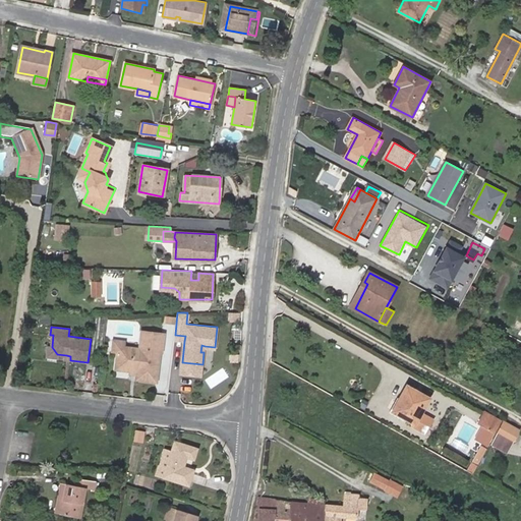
[(124,346),(118,351),(116,366),(118,368),(131,369),(131,368),(138,369),(137,373),(136,378),(157,381),(162,332),(142,330),(140,348),(124,346)]
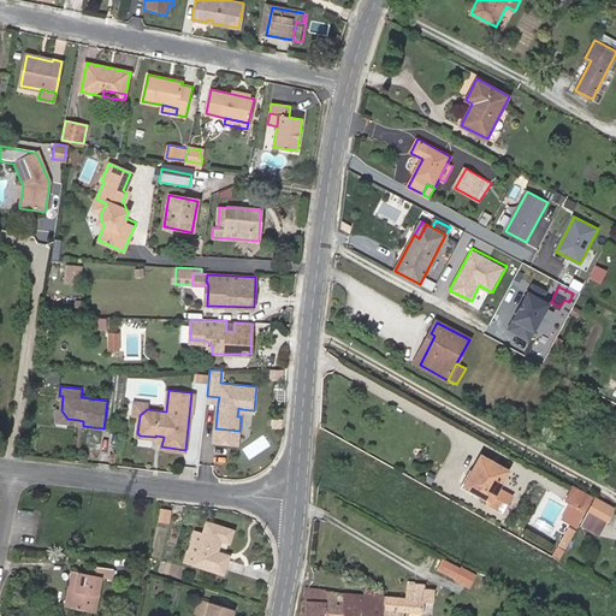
[(135,414),(140,415),(147,409),(148,403),(136,401),(135,414)]
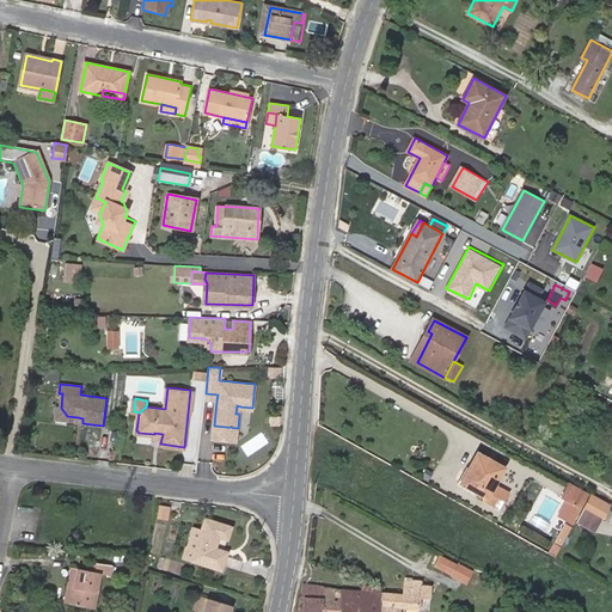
[(55,418),(67,420),(67,416),(61,408),(57,408),(55,418)]
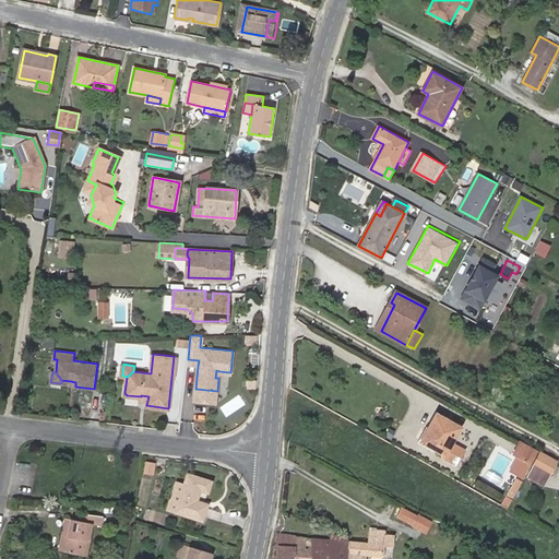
[(217,391),(195,389),(194,400),(216,402),(217,391)]
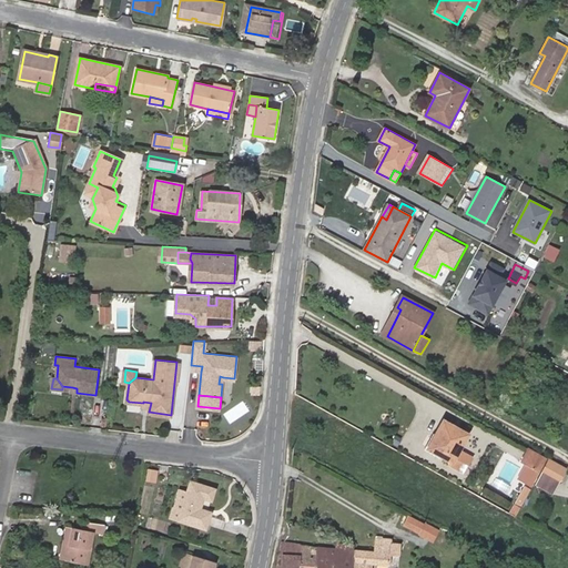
[(434,437),(438,439),(432,450),(452,462),(452,463),(463,469),(469,457),(457,452),(467,435),(444,422),(434,437)]
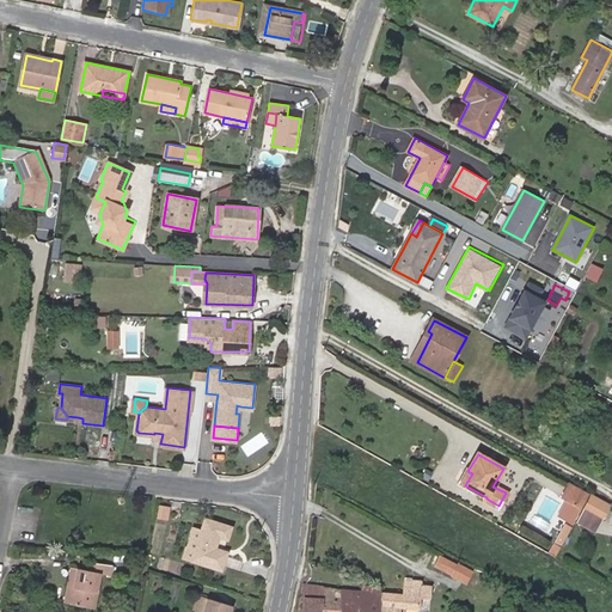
[(472,473),(467,471),(461,483),(465,485),(472,473)]
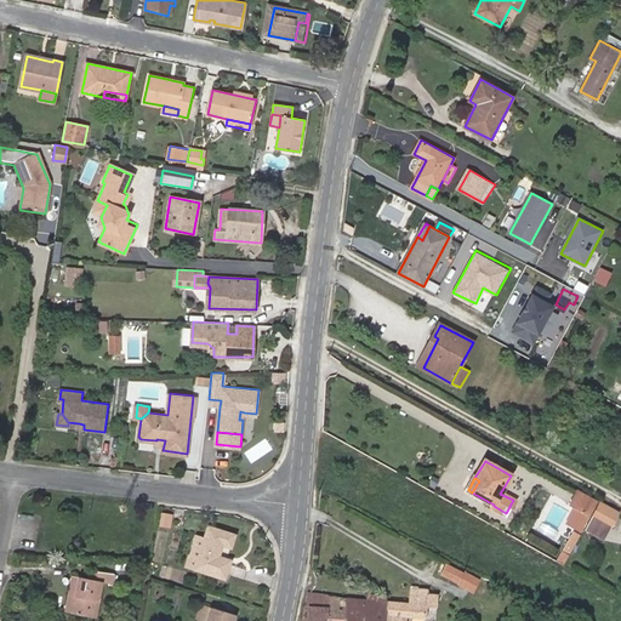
[(596,500),(579,490),(570,503),(575,506),(567,523),(580,531),(596,500)]
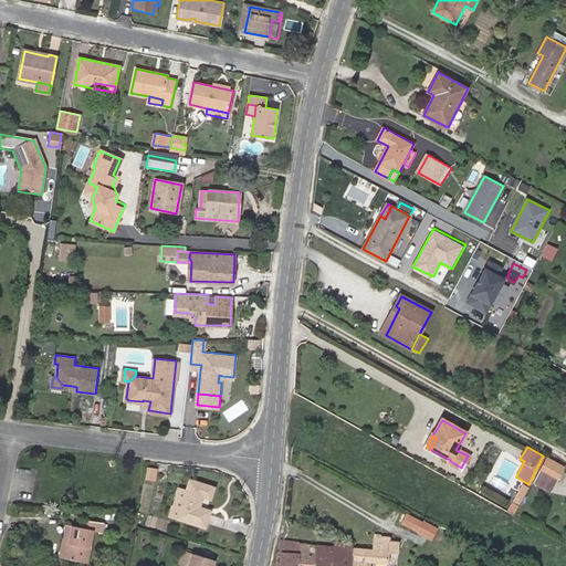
[(563,465),(546,457),(538,470),(555,479),(563,465)]
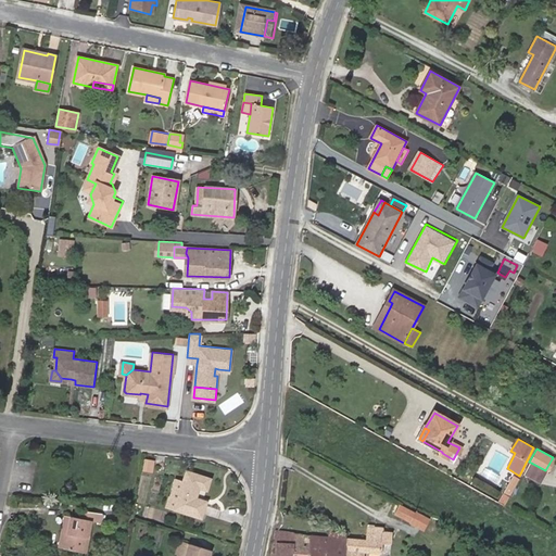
[(146,459),(143,469),(152,470),(154,462),(146,459)]
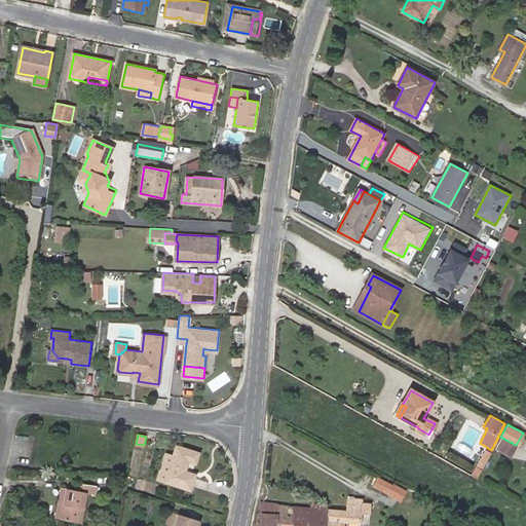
[(494,448),(510,456),(516,445),(500,437),(494,448)]
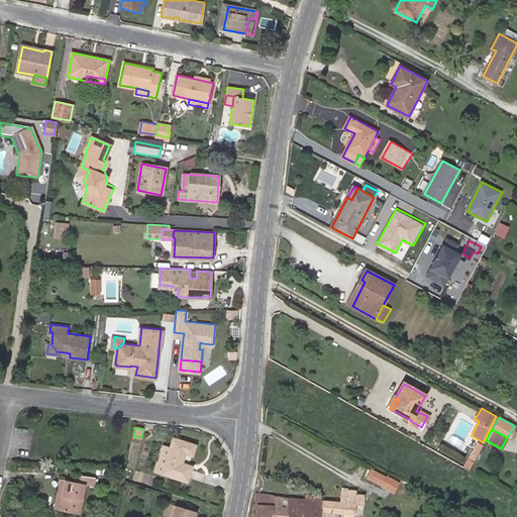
[(170,449),(162,474),(188,482),(192,467),(182,462),(185,453),(192,455),(196,445),(174,438),(170,449)]
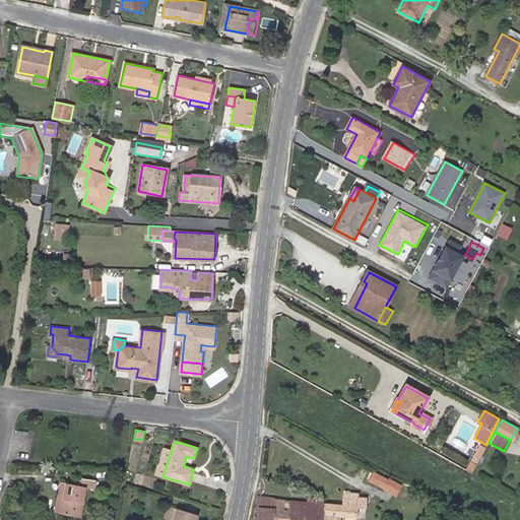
[(165,450),(156,473),(163,476),(171,452),(165,450)]
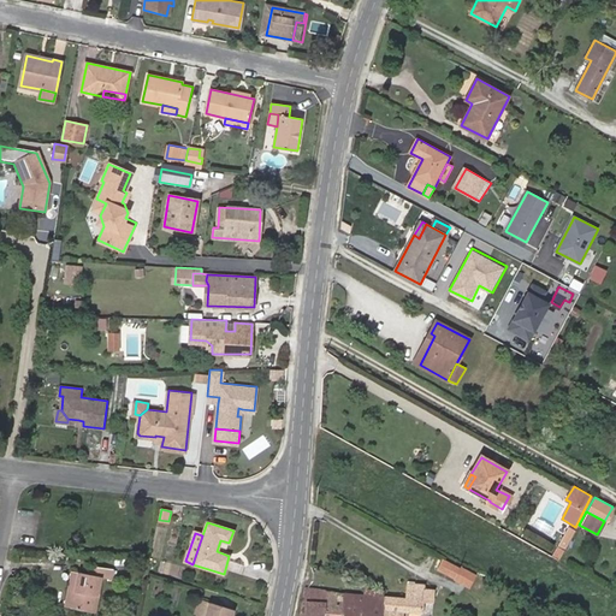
[(561,557),(564,551),(557,548),(552,556),(560,560),(561,557)]
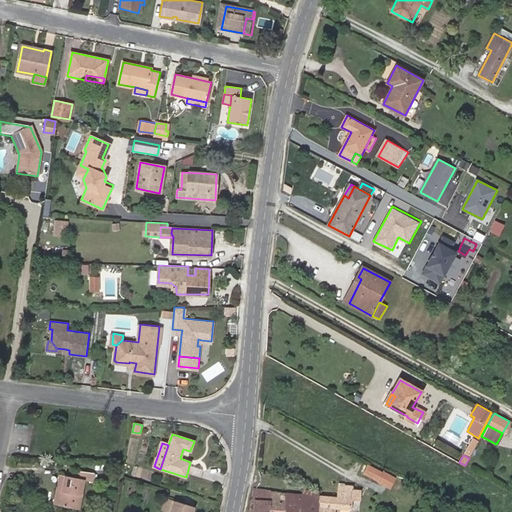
[(382,472),(381,471),(368,465),(364,473),(378,480),(382,472)]
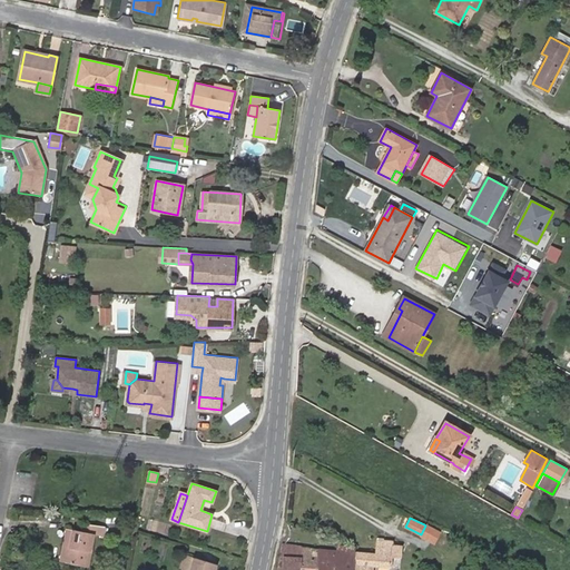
[(71,529),(65,561),(88,567),(95,534),(110,537),(111,529),(84,522),(81,531),(71,529)]
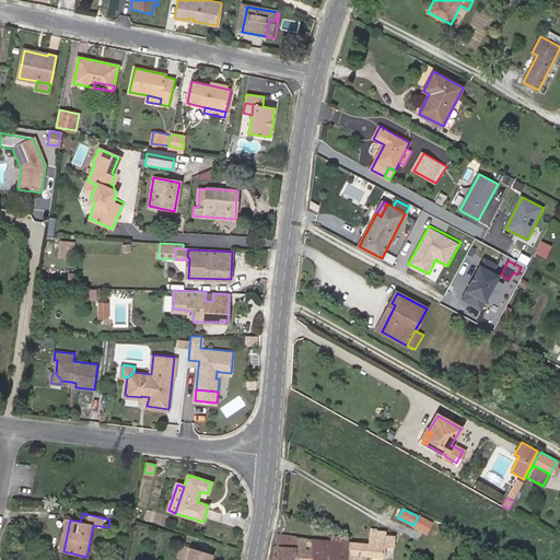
[(418,516),(413,525),(427,533),(432,522),(419,513),(417,515),(418,516)]
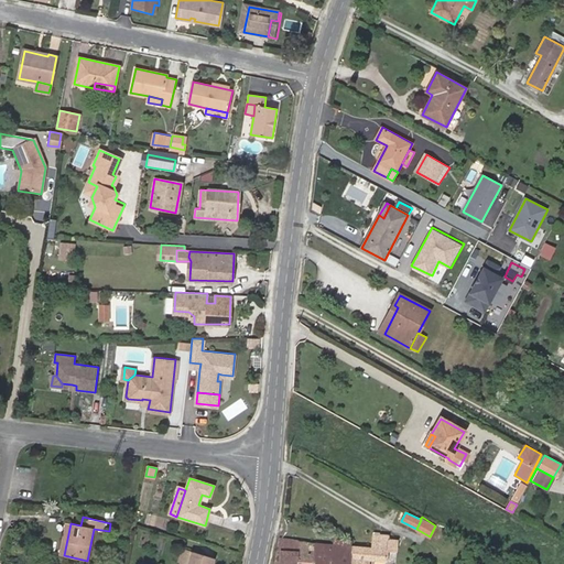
[(67,522),(61,555),(64,555),(71,523),(67,522)]
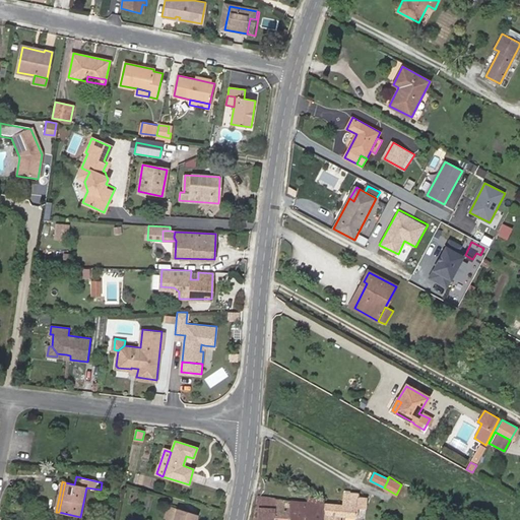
[(323,514),(322,519),(339,519),(340,516),(355,517),(356,508),(366,509),(367,498),(358,497),(358,495),(345,494),(344,505),(325,504),(325,514),(323,514)]
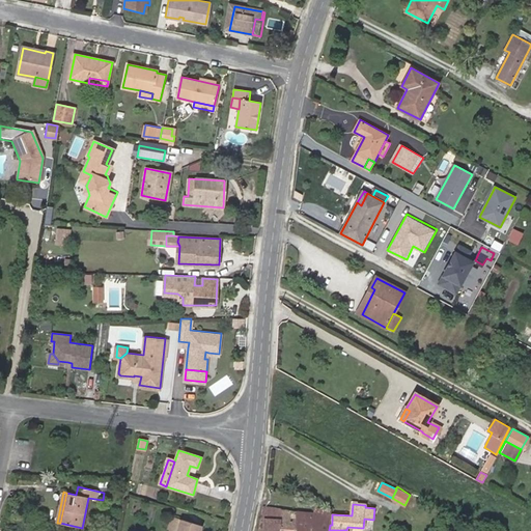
[(279,530),(282,509),(264,506),(261,530),(279,530)]
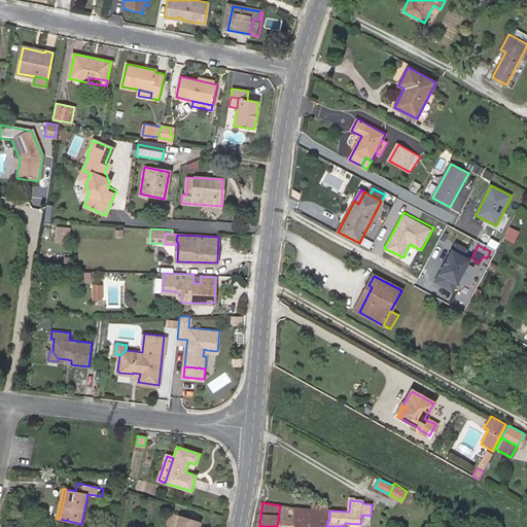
[(277,526),(293,526),(294,507),(280,505),(277,526)]
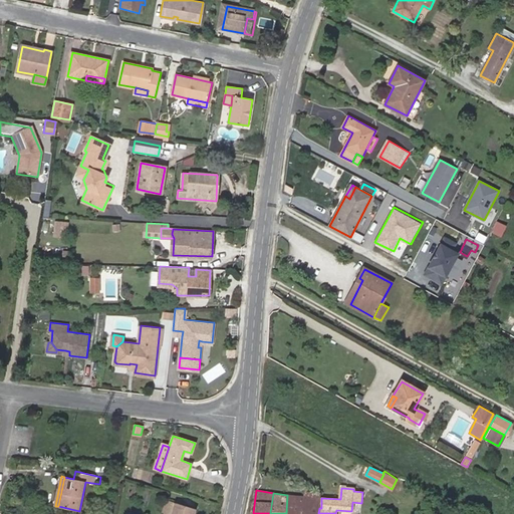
[(321,508),(321,498),(303,497),(287,495),(286,513),(318,513),(319,508),(321,508)]
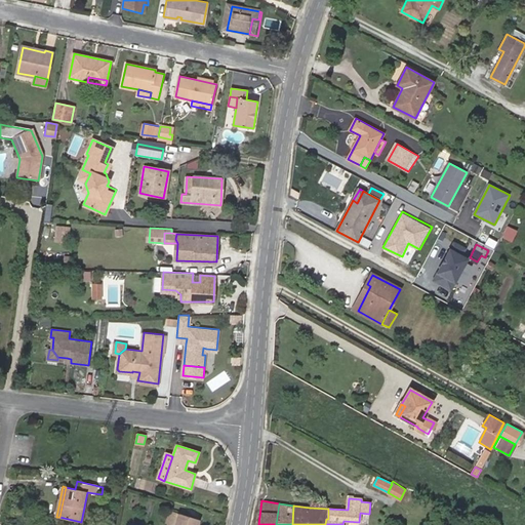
[(179,513),(174,524),(197,524),(199,520),(179,513)]
